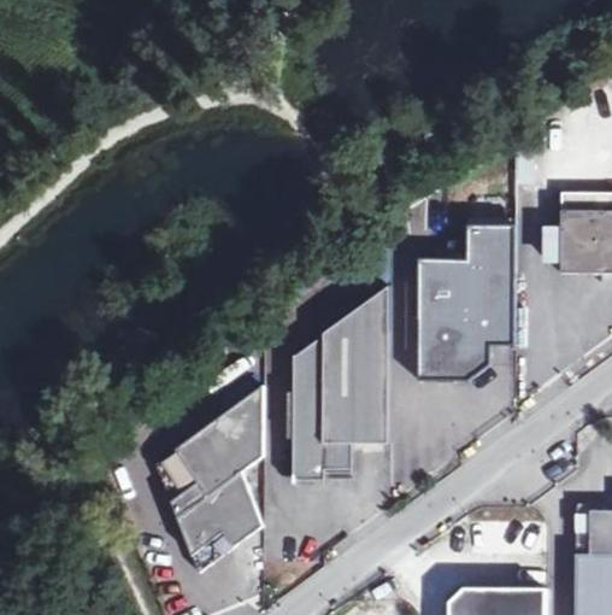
[(560,228),(546,228),(546,258),(560,258),(560,271),(611,271),(611,191),(560,191),(560,228)]
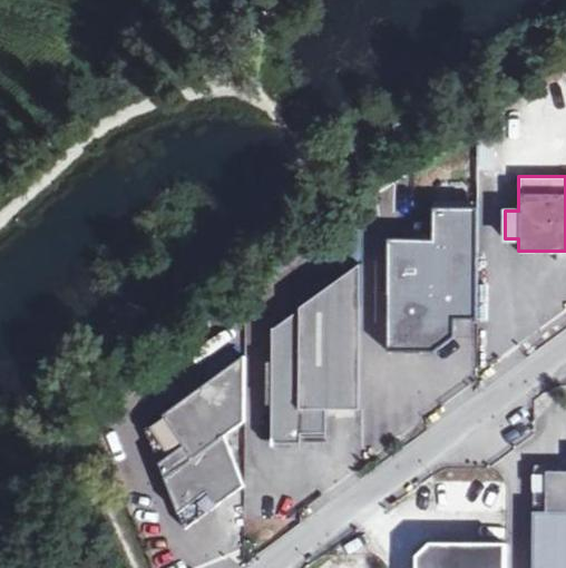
[(431,238),(386,238),(386,351),(432,351),(452,335),(454,317),(475,317),(476,207),(431,207),(431,238)]
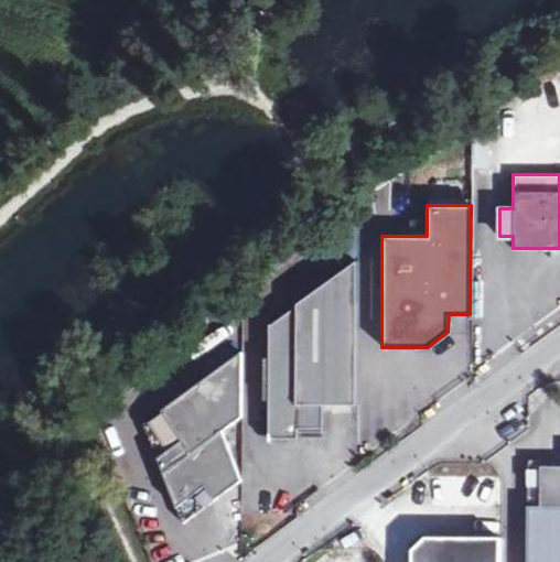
[(355,262),(267,324),(267,439),(297,439),(295,429),(321,429),(321,404),(354,404),(355,262)]
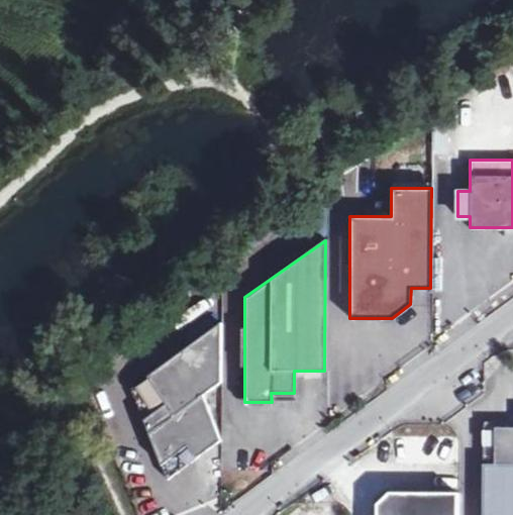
[(219,322),(130,388),(142,421),(165,405),(172,415),(147,433),(166,479),(219,439),(202,394),(219,382),(219,322)]
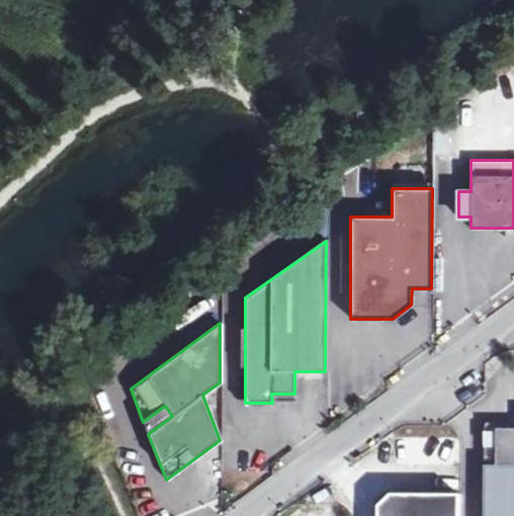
[(513,515),(513,427),(482,427),(481,515),(513,515)]
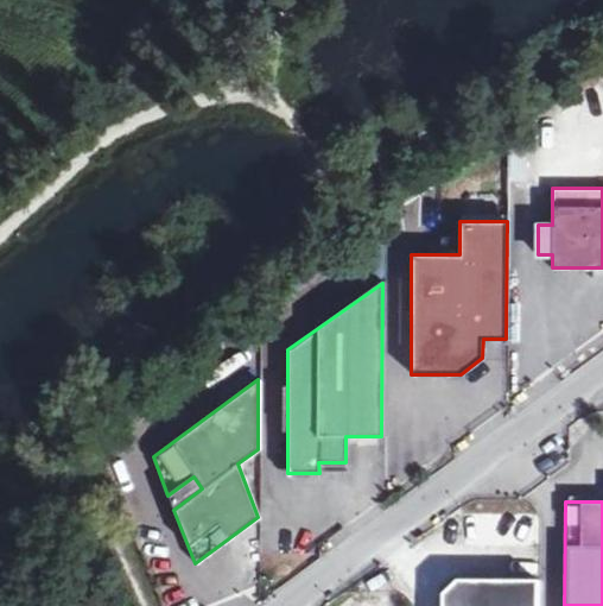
[(475,579),(442,604),(442,605),(535,605),(537,580),(475,579)]
